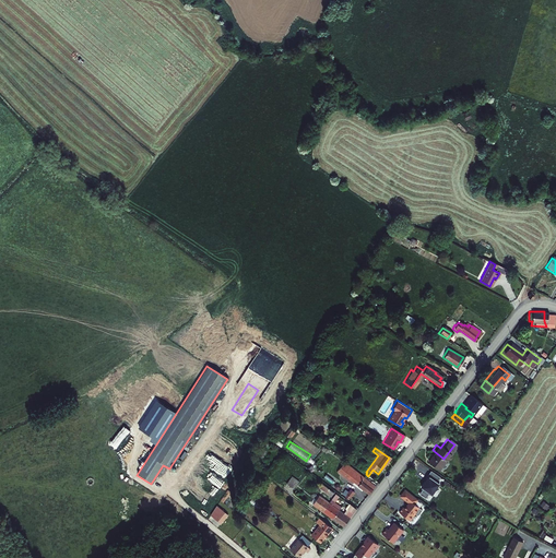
[(433,450),(424,461),(435,470),(444,459),(433,450)]
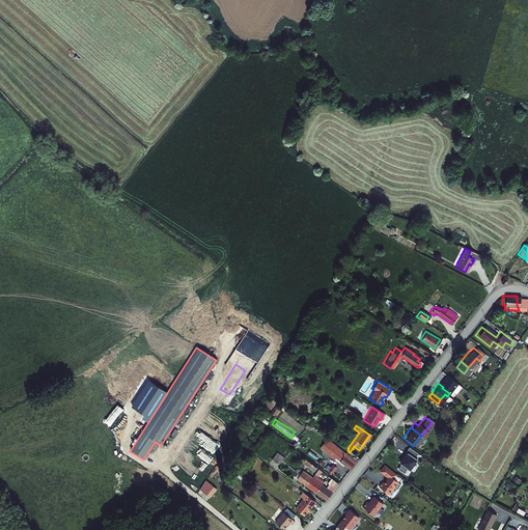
[(318,447),(330,455),(331,454),(341,463),(349,468),(355,461),(326,438),(318,447)]
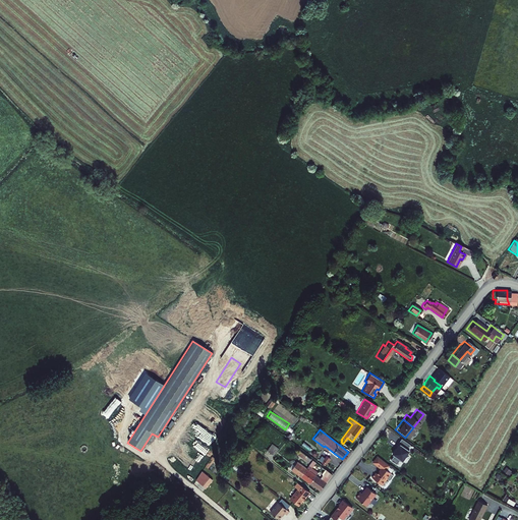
[(407,445),(398,438),(393,445),(395,446),(389,454),(390,455),(387,459),(393,464),(396,459),(397,461),(405,450),(404,449),(407,445)]
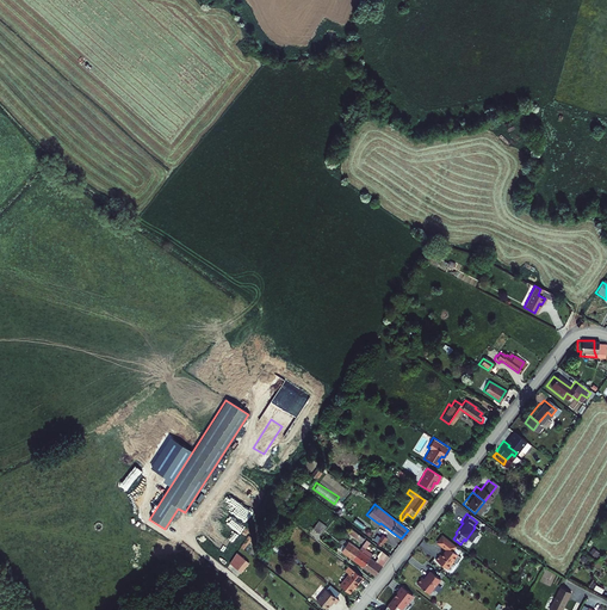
[(317,521),(311,528),(316,531),(321,523),(317,521)]
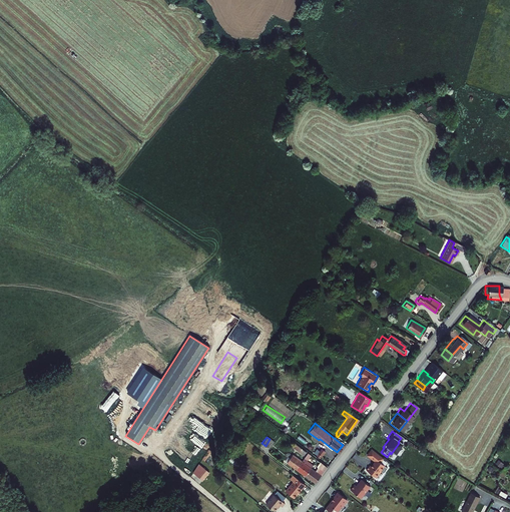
[(320,439),(319,440),(329,448),(330,447),(320,439)]
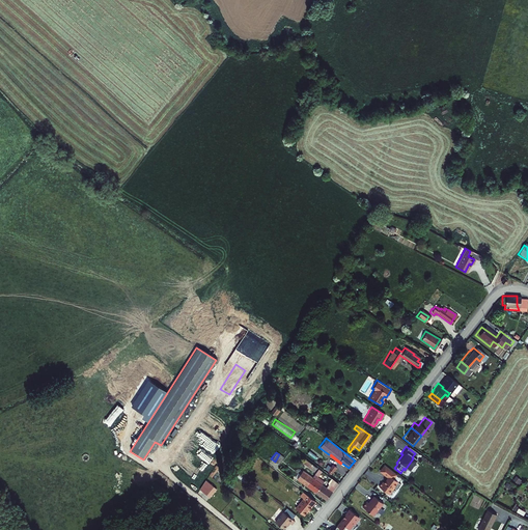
[(304,459),(302,463),(312,471),(311,472),(312,473),(313,472),(313,471),(316,468),(304,459)]
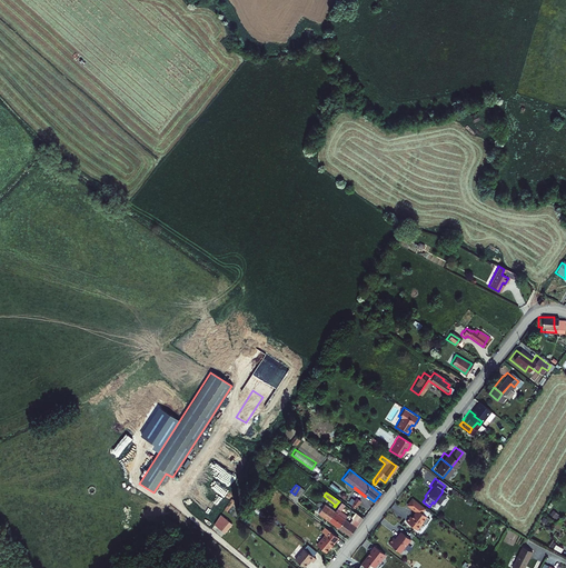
[(359,501),(355,498),(351,502),(353,502),(350,506),(353,508),(355,505),(356,506),(359,501)]
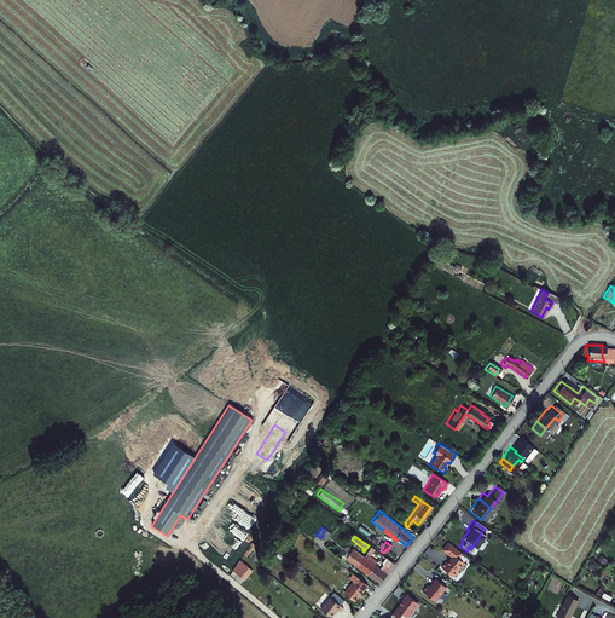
[(457,553),(444,542),(439,549),(448,556),(447,558),(446,558),(446,559),(445,559),(445,560),(444,562),(441,561),(436,567),(448,576),(456,566),(458,569),(463,564),(453,558),(457,553)]
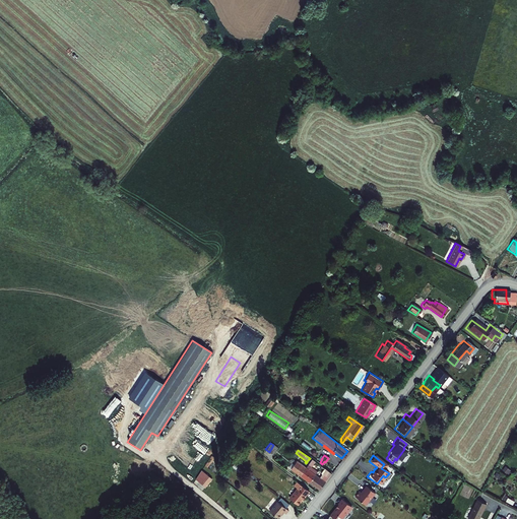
[(311,460),(305,467),(299,476),(309,482),(314,474),(316,472),(310,467),(314,462),(311,460)]
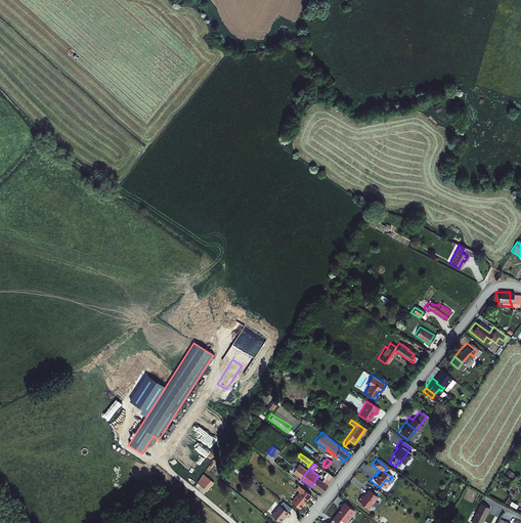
[(294,467),(290,472),(301,480),(307,471),(299,465),(297,469),(294,467)]
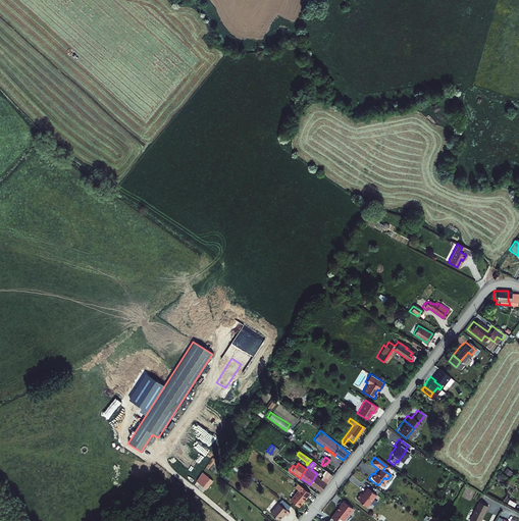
[(221,469),(227,473),(230,469),(224,465),(221,469)]
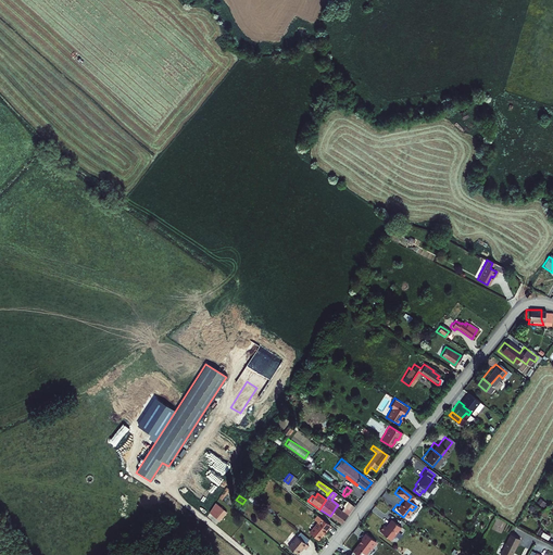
[(341,511),(336,507),(330,516),(340,524),(353,506),(347,502),(343,506),(343,507),(341,511)]
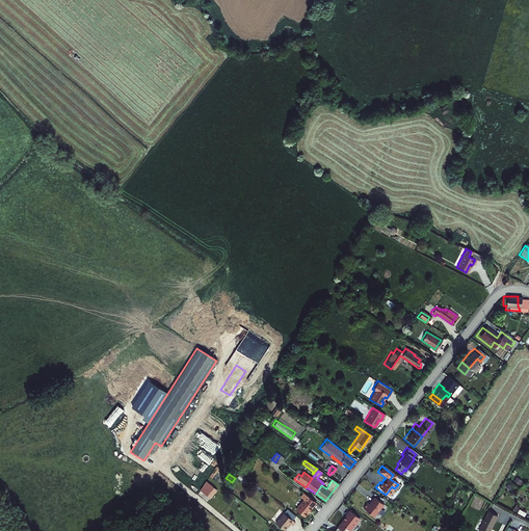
[(200,490),(209,497),(215,487),(208,482),(205,486),(203,485),(200,490)]
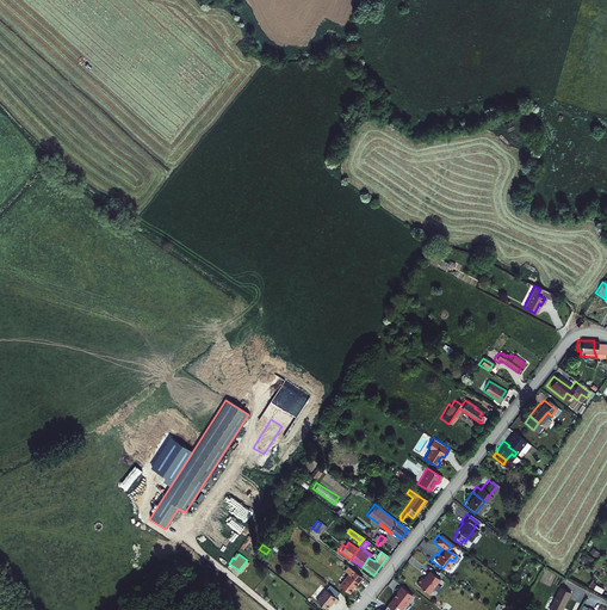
[(592,559),(587,566),(593,571),(599,562),(592,559)]
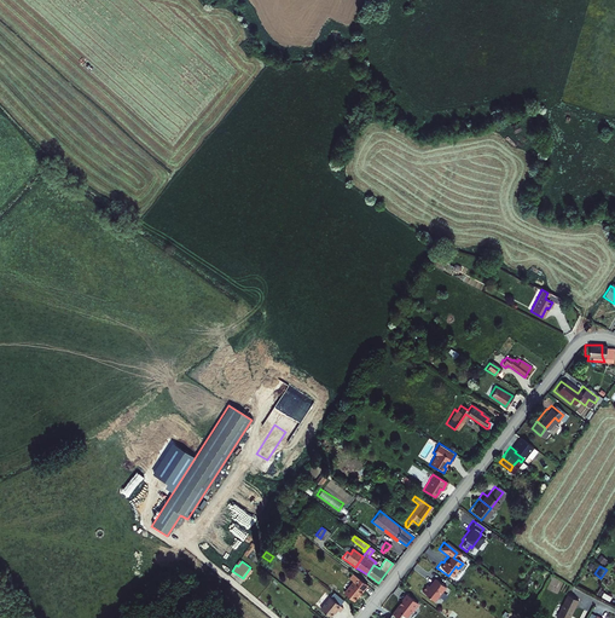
[(342,594),(353,601),(366,584),(352,573),(348,578),(352,582),(342,594)]
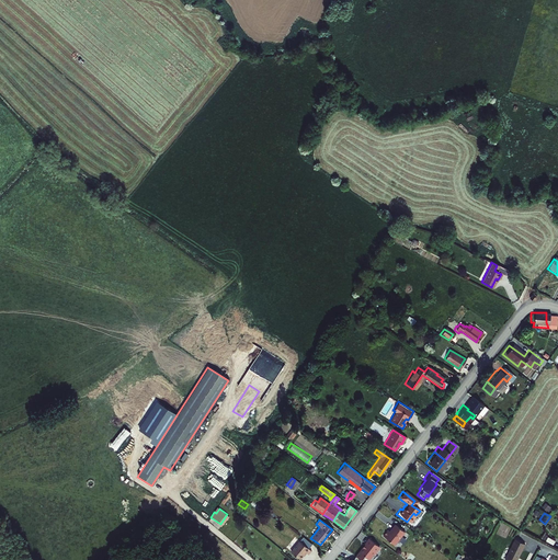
[(399,530),(389,523),(385,529),(383,528),(378,535),(389,544),(399,530)]
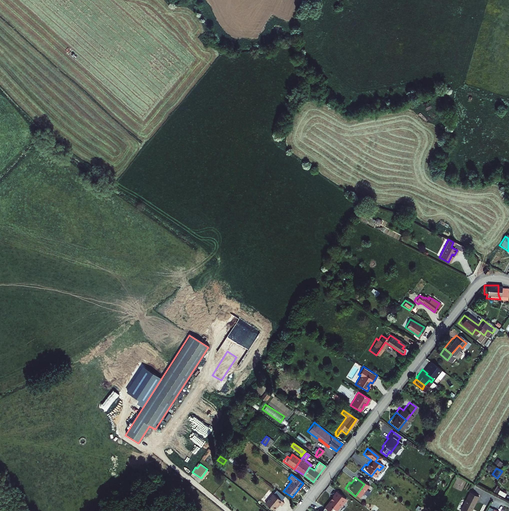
[(342,498),(332,490),(328,495),(328,497),(329,497),(327,499),(326,499),(324,503),(332,510),(336,504),(338,505),(341,501),(340,500),(342,498)]
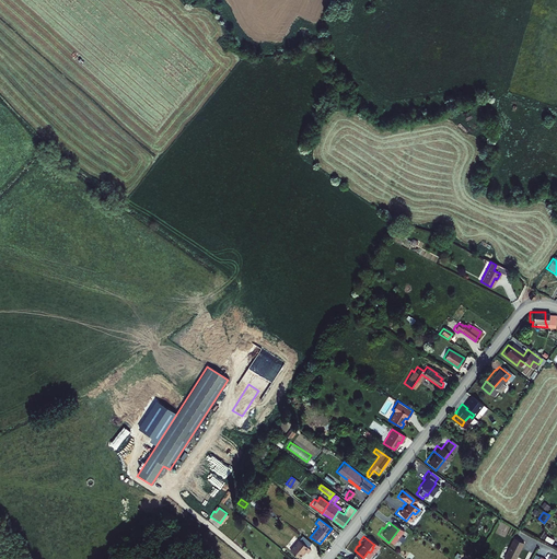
[(512,558),(522,543),(512,537),(501,558),(502,558),(512,558)]
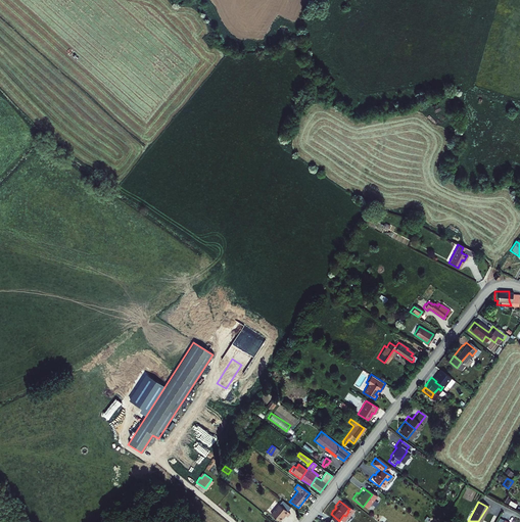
[(270,515),(278,521),(283,515),(286,518),(289,513),(278,505),(270,515)]
